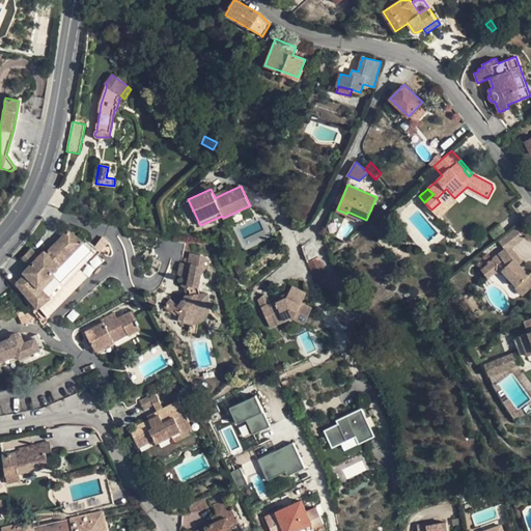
[(454,198),(446,189),(437,198),(440,202),(431,210),(432,211),(439,218),(456,201),(454,198)]
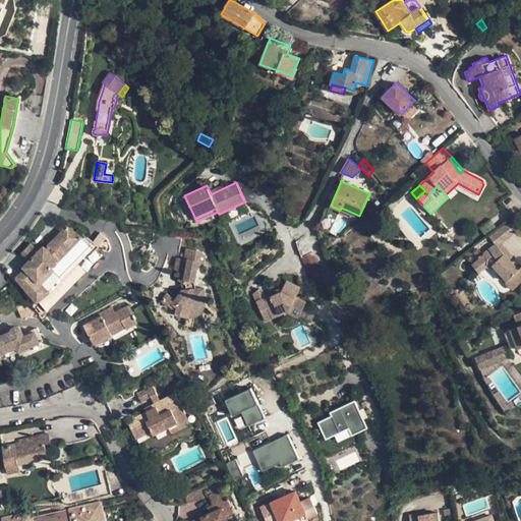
[(211,194),(223,188),(222,186),(210,191),(211,194)]
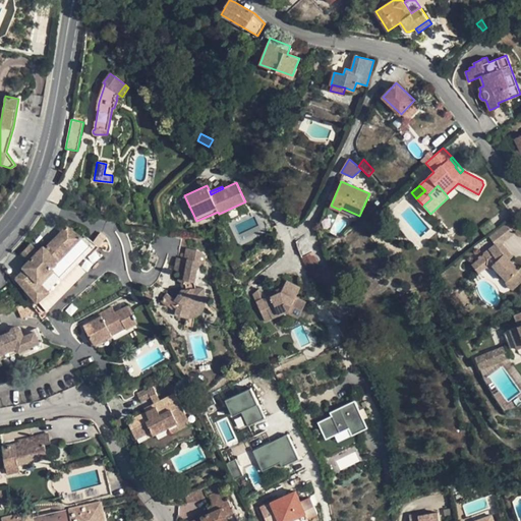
[(357,215),(341,208),(340,210),(356,217),(357,215)]
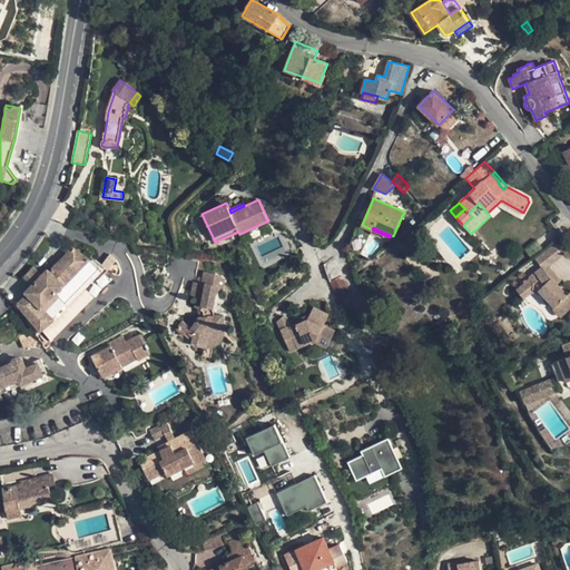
[(542,247),(536,239),(526,249),(531,256),(542,247)]
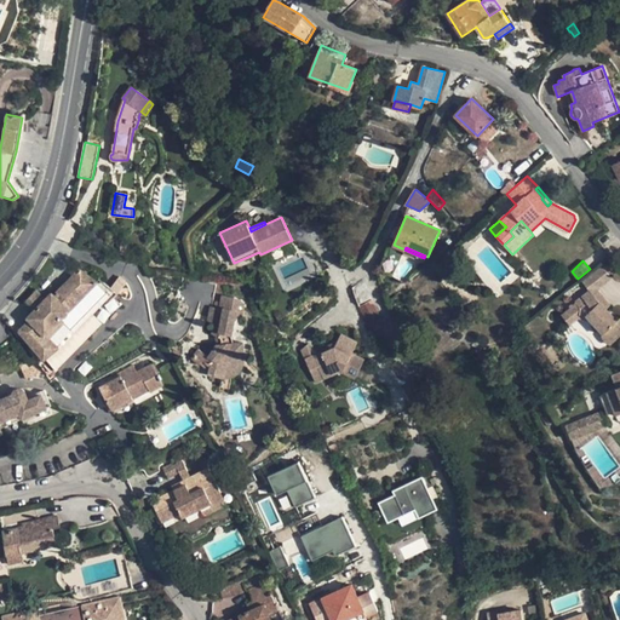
[(613,279),(602,265),(583,281),(587,288),(589,290),(590,291),(593,293),(597,290),(613,279)]
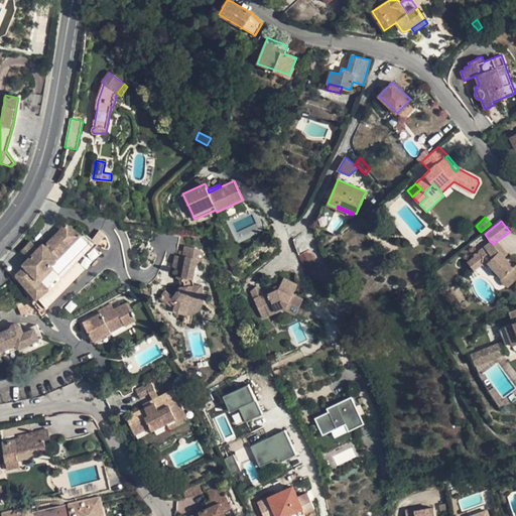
[(29,291),(68,251),(87,238),(90,238),(85,233),(84,235),(69,223),(46,245),(44,243),(22,265),(24,267),(17,275),(29,291)]
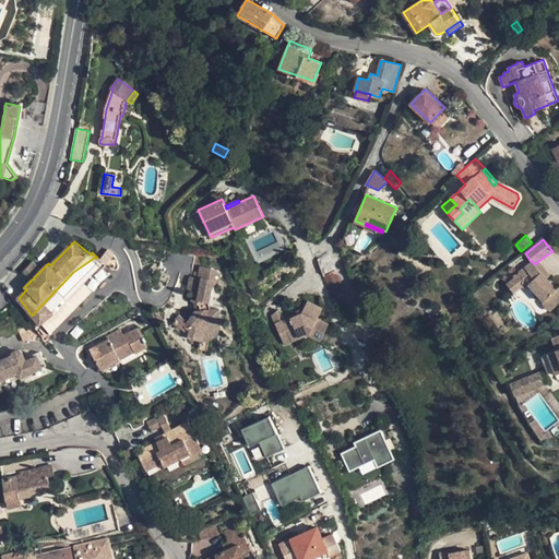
[(73,272),(80,283),(82,280),(86,285),(91,293),(105,278),(94,258),(73,272)]
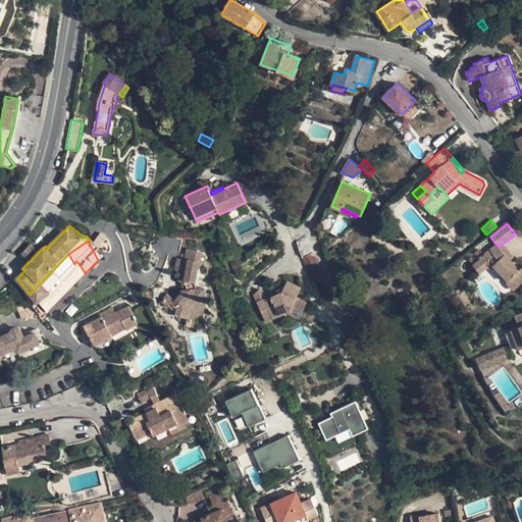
[(91,241),(88,241),(98,260),(101,256),(96,251),(100,247),(91,241)]
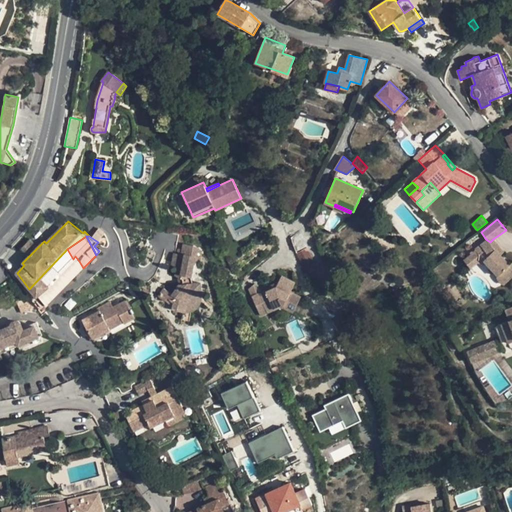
[(31,255),(39,246),(32,239),(24,248),(31,255)]
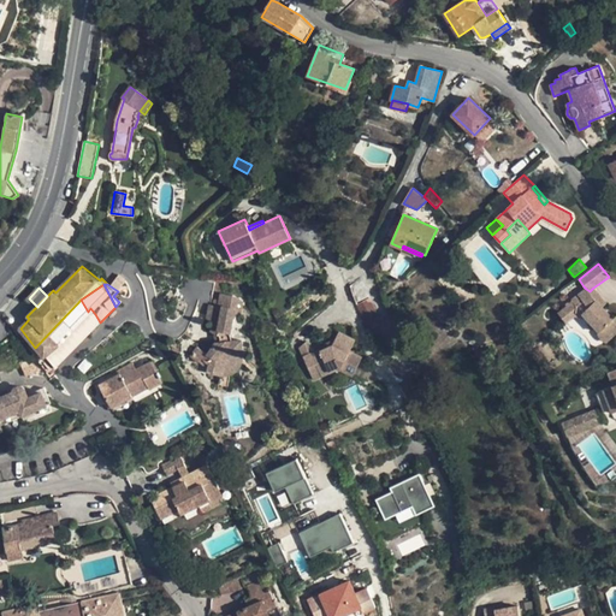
[(606,342),(615,332),(615,315),(612,319),(600,306),(597,300),(600,296),(593,288),(590,291),(586,289),(572,300),(576,306),(576,317),(586,317),(600,332),(598,333),(599,337),(602,338),(603,341),(605,342),(606,342)]
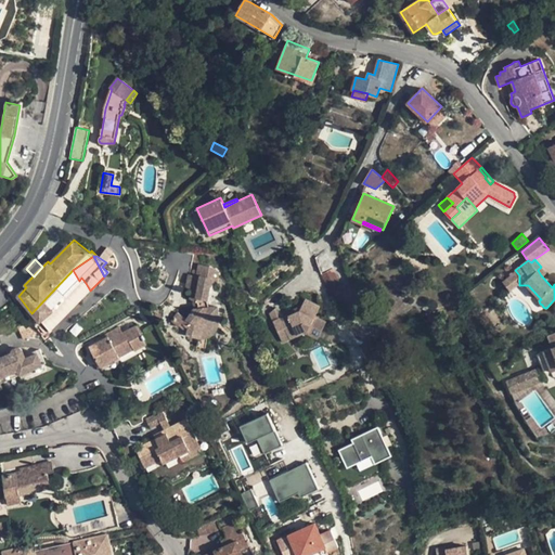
[(113,268),(106,262),(102,267),(107,272),(113,268)]
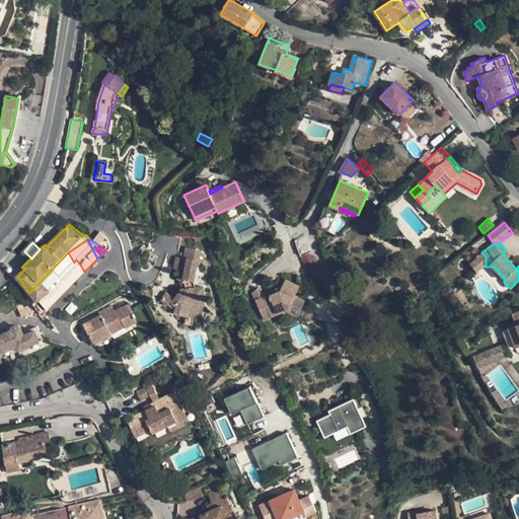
[(175,311),(174,314),(181,316),(191,317),(196,315),(200,312),(203,308),(205,304),(206,300),(205,287),(196,288),(195,281),(197,267),(199,265),(203,266),(205,253),(195,248),(187,246),(184,253),(179,251),(178,257),(176,256),(174,269),(179,270),(177,280),(180,281),(183,281),(186,283),(186,288),(181,288),(174,298),(166,292),(160,300),(167,306),(167,305),(169,302),(175,306),(175,311)]
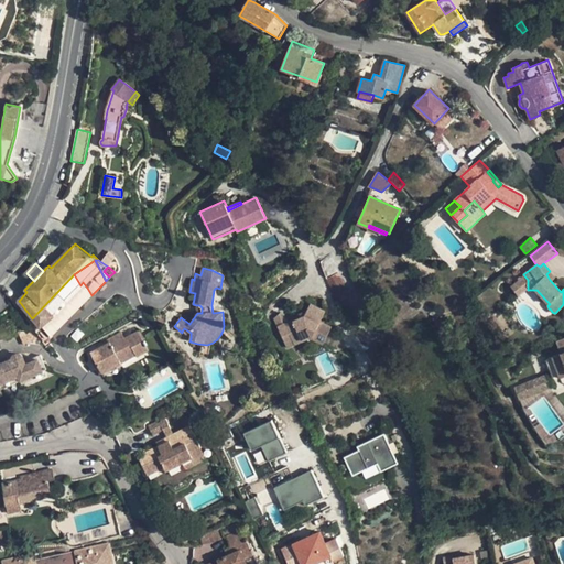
[(346,291),(337,273),(326,279),(336,297),(346,291)]
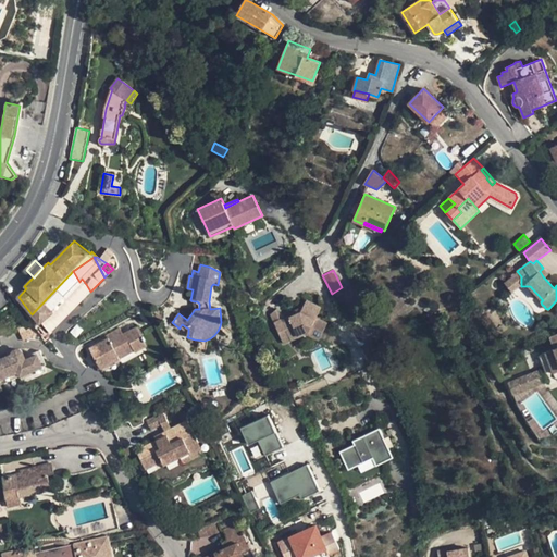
[(73,271),(32,314),(39,324),(64,302),(66,294),(78,282),(79,282),(73,271)]
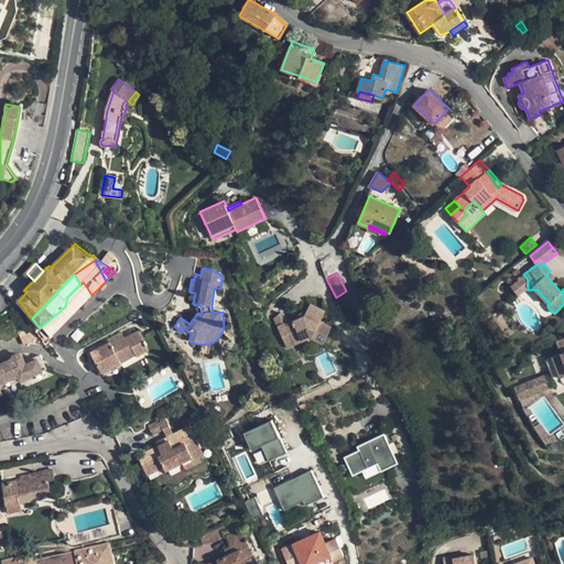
[(528,280),(523,274),(518,279),(519,280),(511,286),(518,295),(525,290),(528,290),(528,280)]
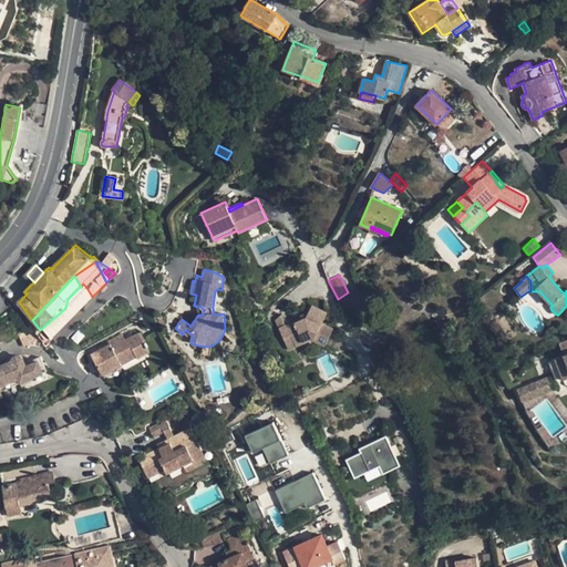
[(291,337),(296,347),(311,340),(325,347),(333,331),(321,325),(327,315),(311,307),(306,319),(296,325),(295,322),(295,323),(286,327),(279,330),(284,340),(291,337)]
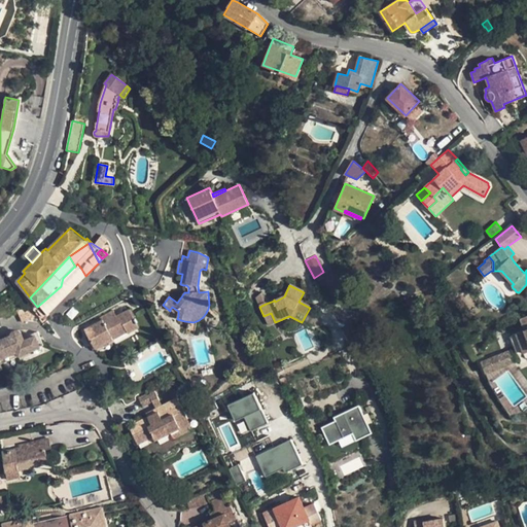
[(274,301),(274,300),(275,302),(284,296),(287,291),(273,299),(274,301)]
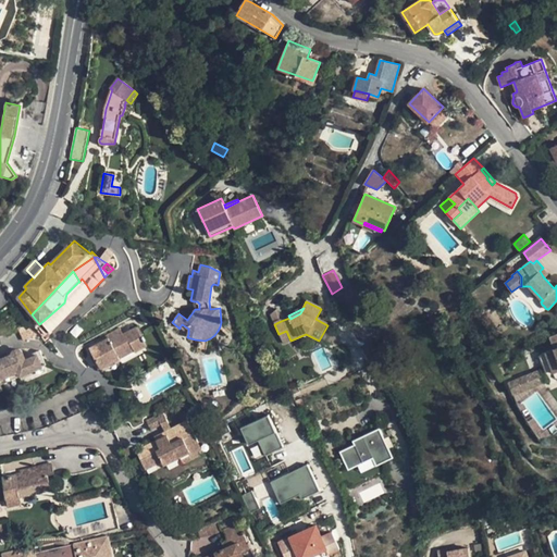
[(270,316),(274,324),(281,321),(276,310),(270,316)]
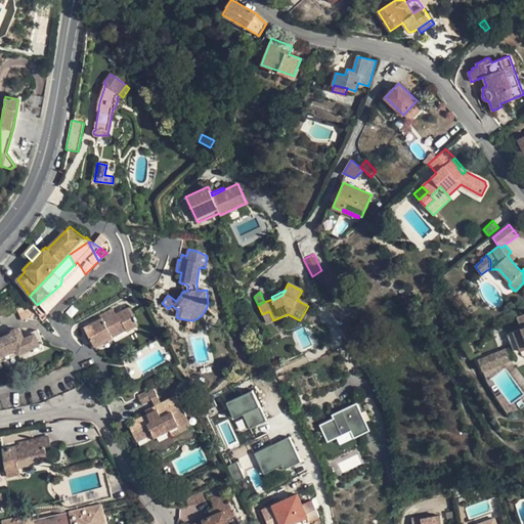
[(29,305),(16,310),(22,321),(36,314),(29,305)]
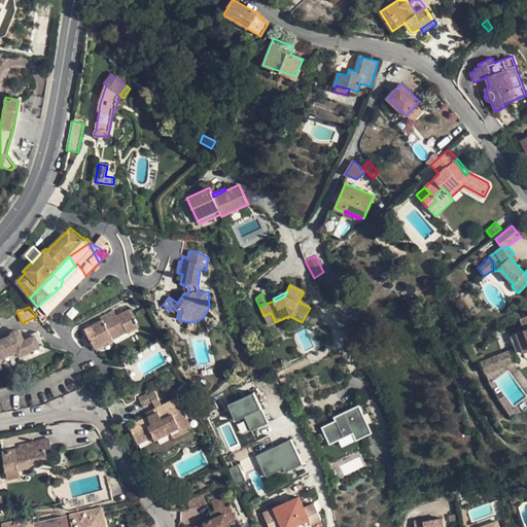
[(178,311),(172,307),(170,310),(178,316),(178,311)]
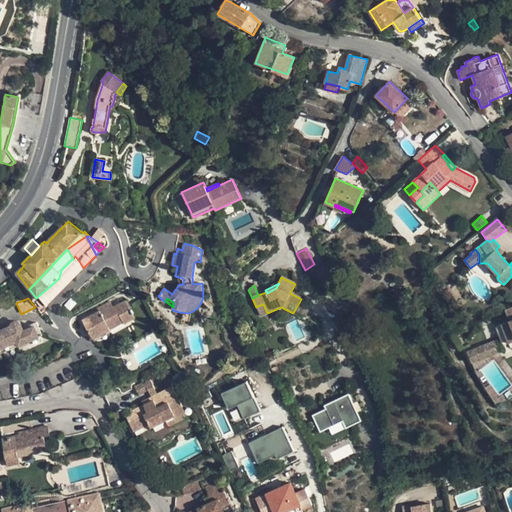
[(113,307),(110,301),(98,308),(99,311),(108,326),(122,318),(124,322),(125,323),(135,317),(125,301),(113,307)]
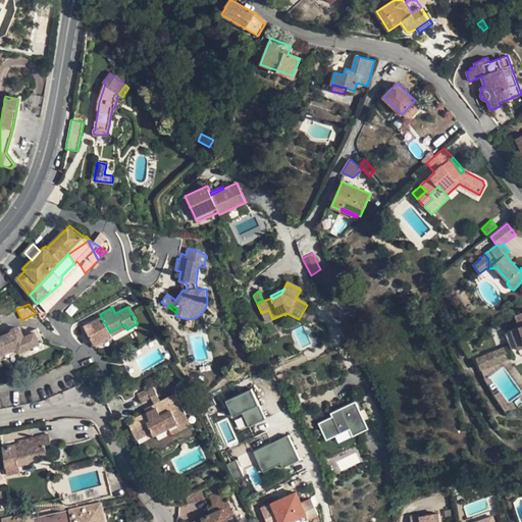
[(268,310),(261,313),(265,322),(272,319),(268,310)]
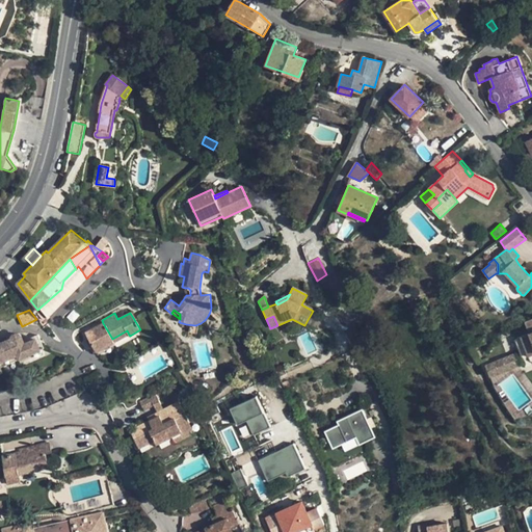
[(112,339),(103,323),(86,333),(97,352),(114,342),(112,339)]
